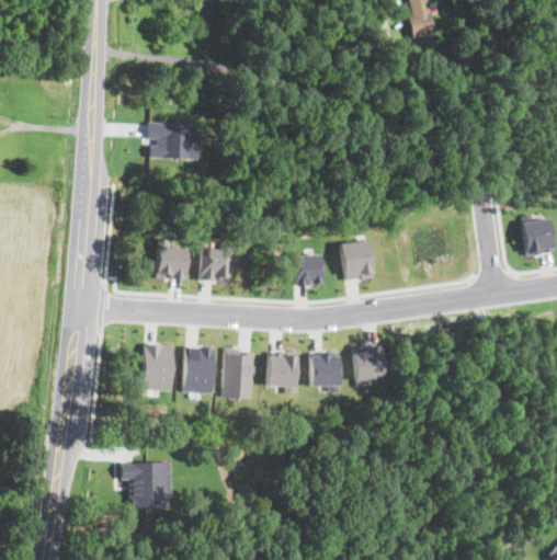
[(429,0),(438,35),(415,41),(410,16),(413,15),(410,0),(429,0)]
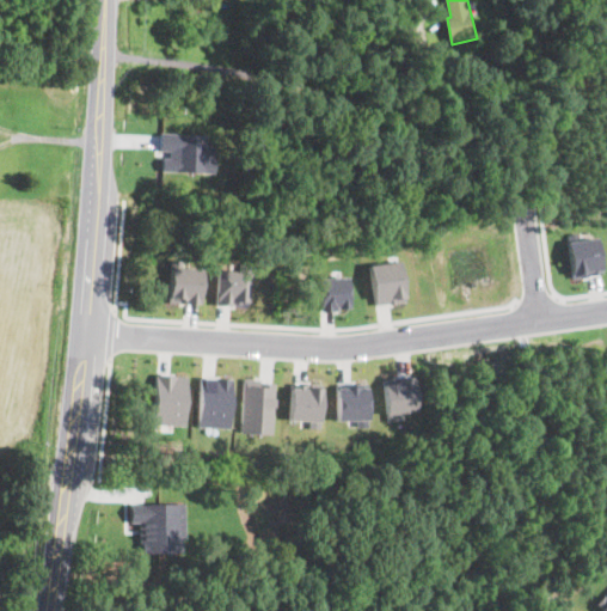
[(165,171),(215,173),(216,147),(209,147),(209,135),(164,133),(163,151),(172,151),(172,159),(165,158),(165,171)]
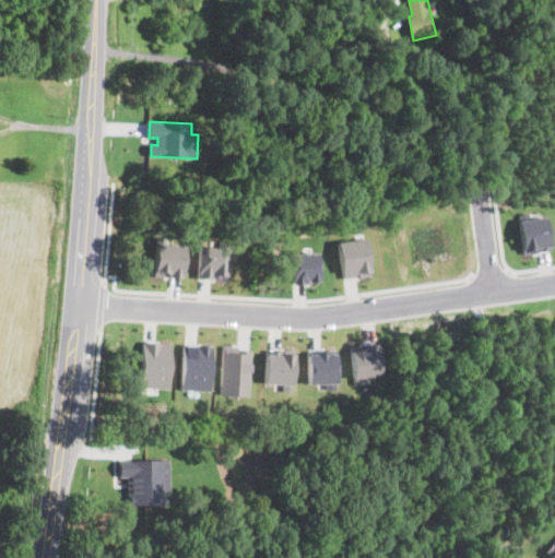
[(538,218),(536,213),(521,214),(526,252),(553,250),(550,217),(538,218)]
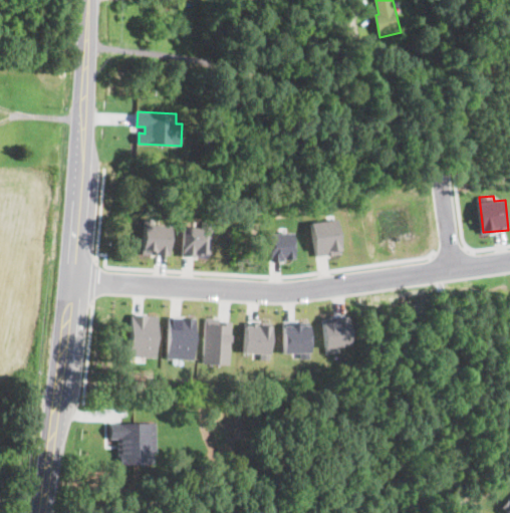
[(343,253),(338,219),(312,223),(317,257),(343,253)]
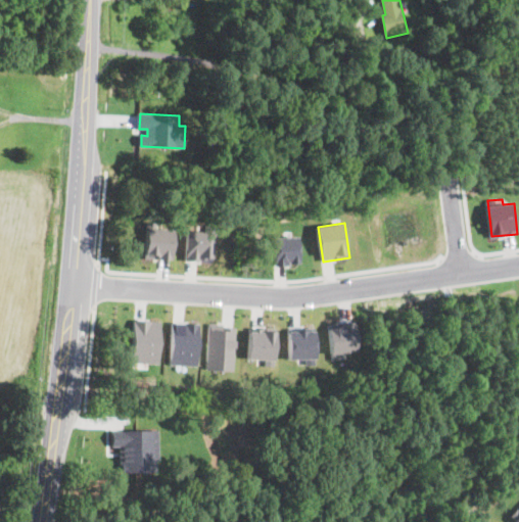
[(176,231),(149,230),(148,258),(175,259),(176,231)]
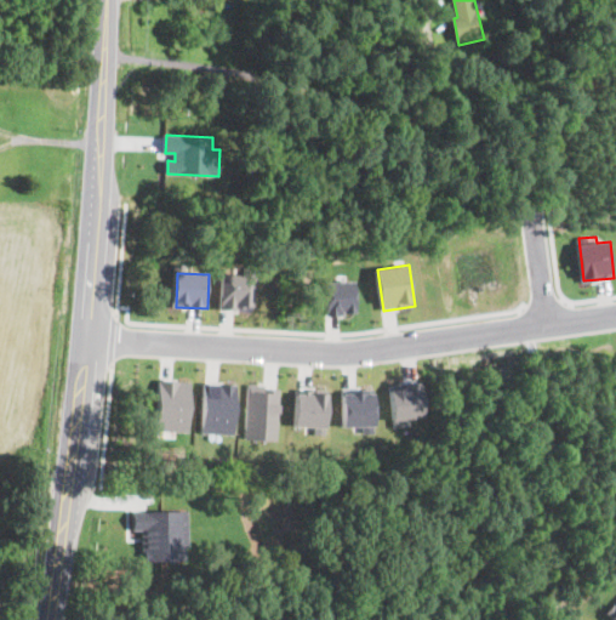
[(223,311),(255,311),(257,277),(224,276),(223,311)]
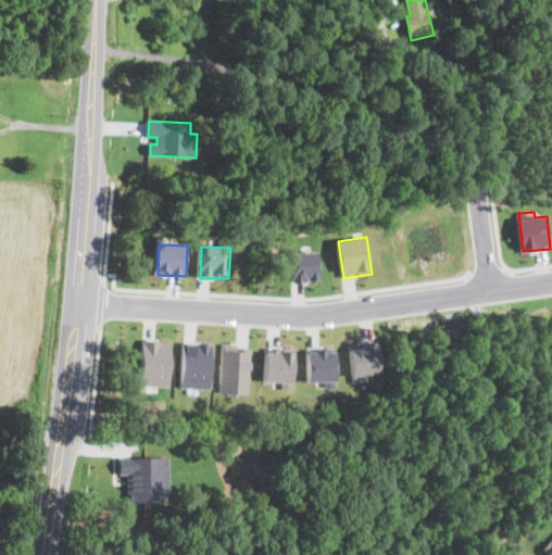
[(320,252),(291,253),(293,282),(321,281),(320,252)]
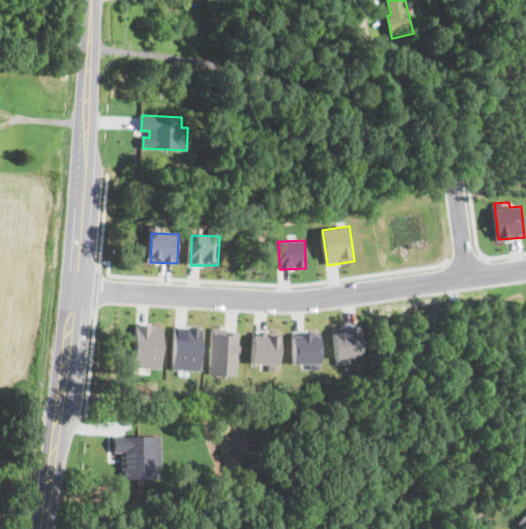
[(166,326),(138,325),(136,366),(164,368),(166,326)]
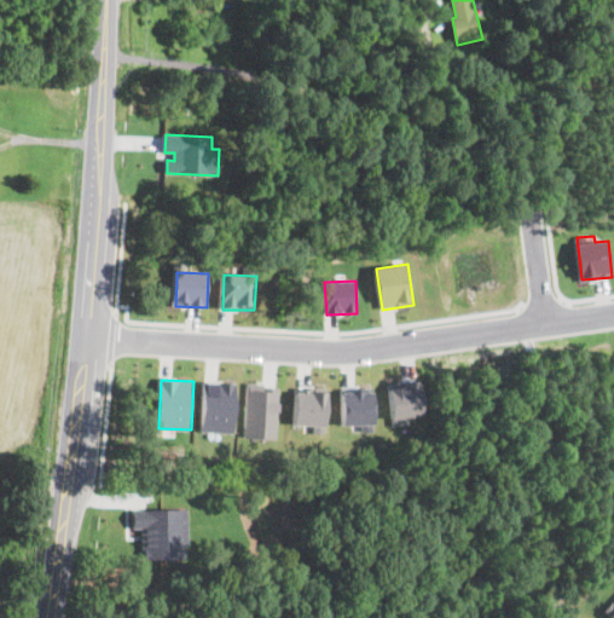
[(394,421),(426,416),(421,380),(389,385),(394,421)]
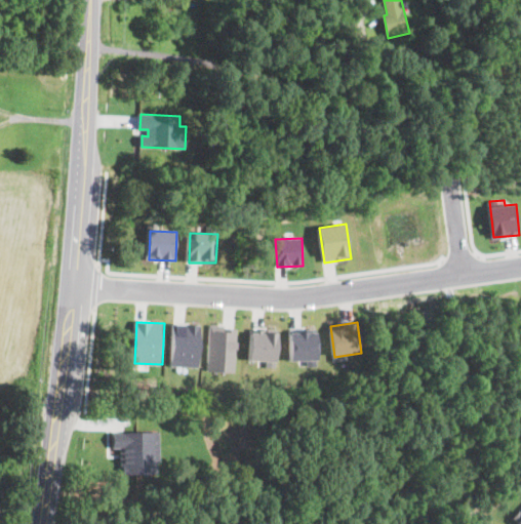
[(173,366),(201,367),(202,325),(174,324),(173,366)]
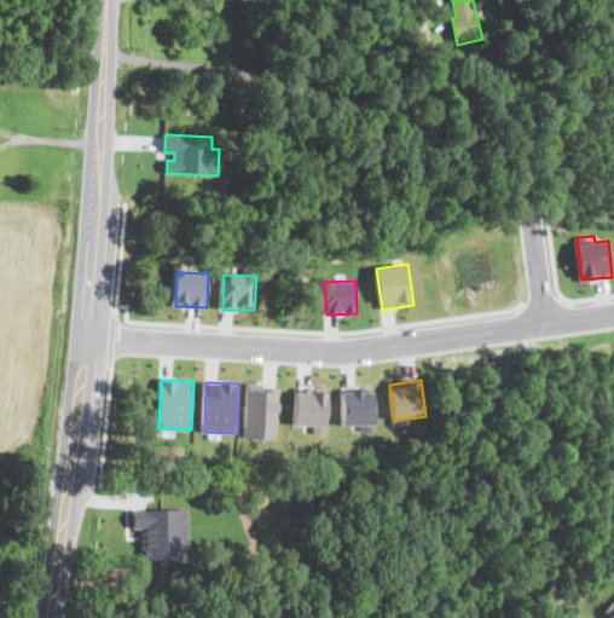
[(249,385),(248,438),(281,439),(282,386),(249,385)]
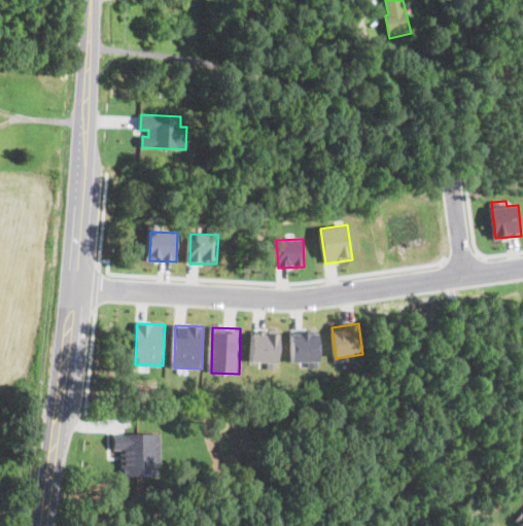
[(252,361),(280,362),(281,330),(253,329),(252,361)]
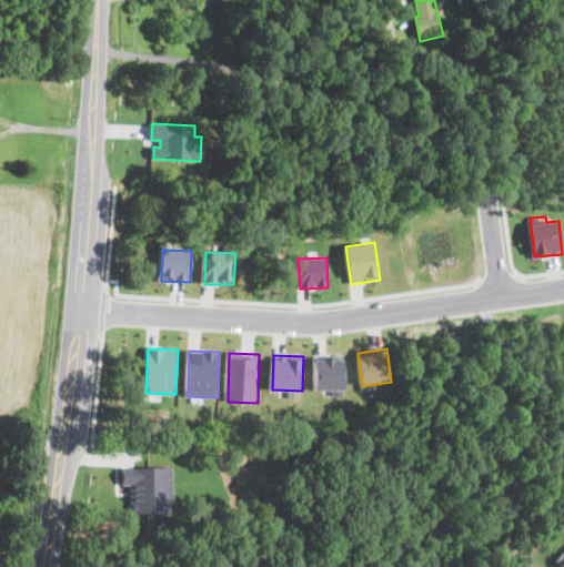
[(345,390),(344,358),(315,358),(316,391),(345,390)]
